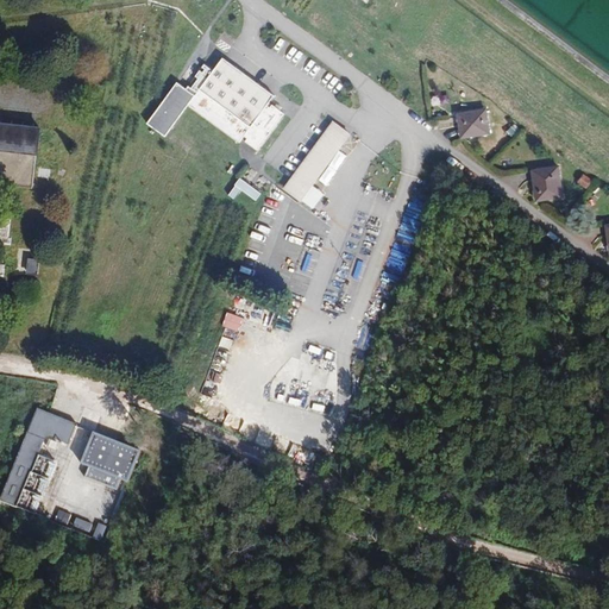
[(275,96),(223,58),(214,70),(205,64),(202,68),(205,69),(203,73),(200,70),(195,76),(199,79),(192,88),(189,87),(187,89),(177,82),(148,124),(165,137),(189,105),(240,143),(245,137),(248,138),(245,142),(257,151),(284,114),(272,105),(270,108),(268,106),(275,96)]
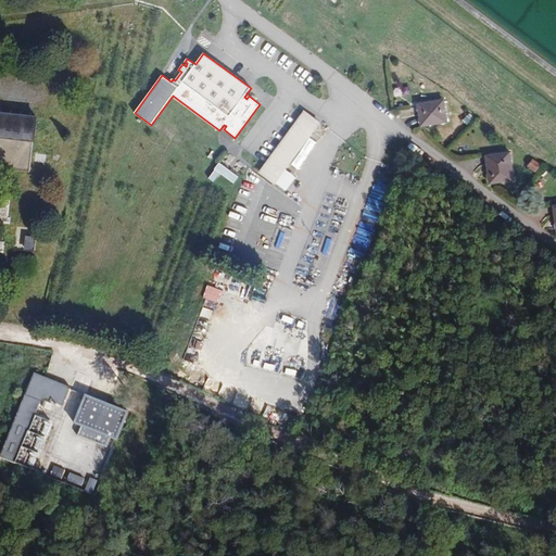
[(417,104),(421,126),(447,122),(444,100),(417,104)]
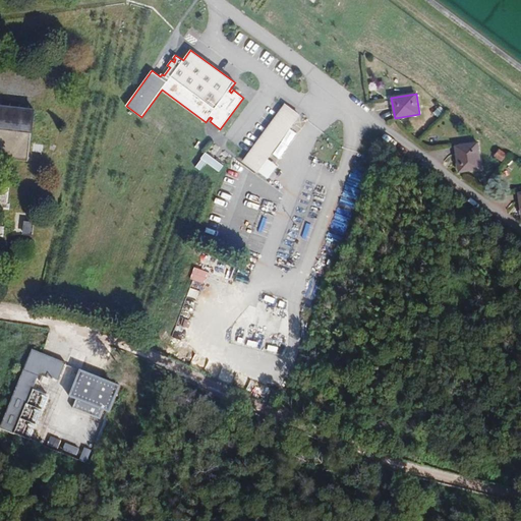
[(285,103),(242,161),(258,173),(300,115),(285,103)]
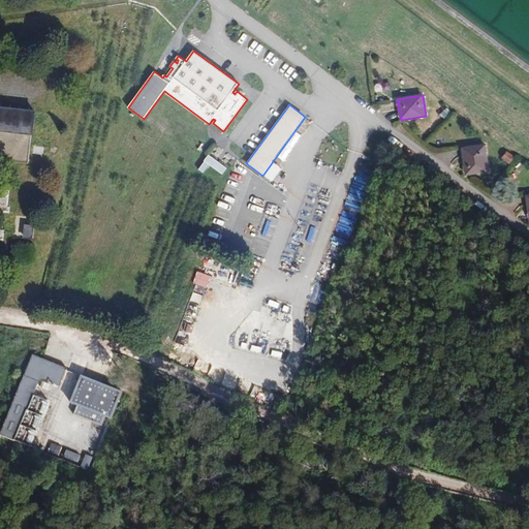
[(32,133),(34,112),(0,106),(0,159),(28,163),(31,133),(32,133)]
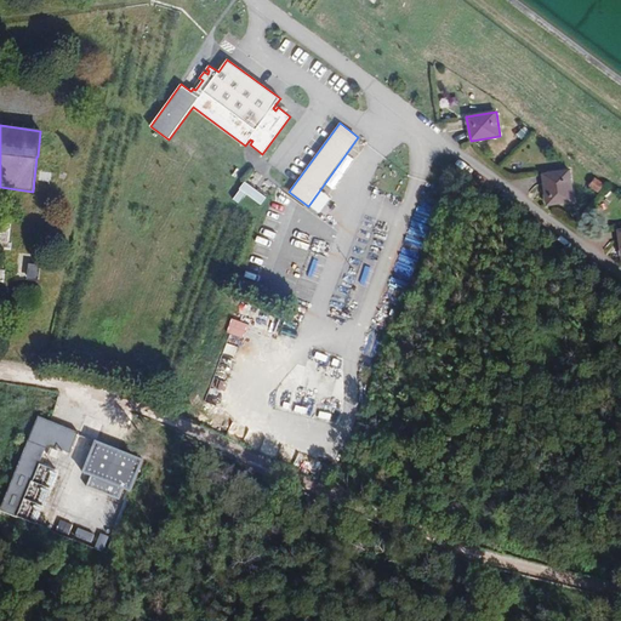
[(569,170),(542,174),(547,205),(574,201),(569,170)]
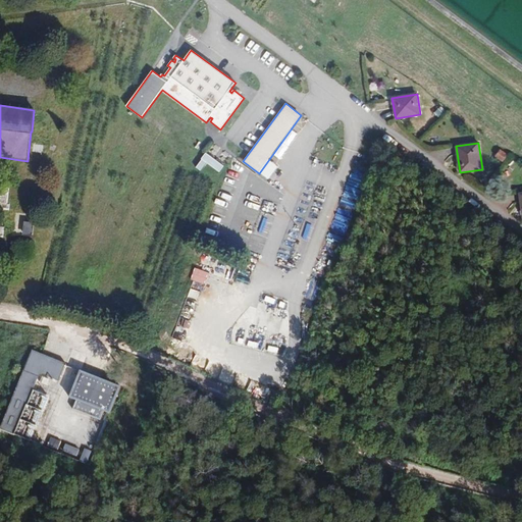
[(508,154),(500,149),(494,157),(503,162),(508,154)]
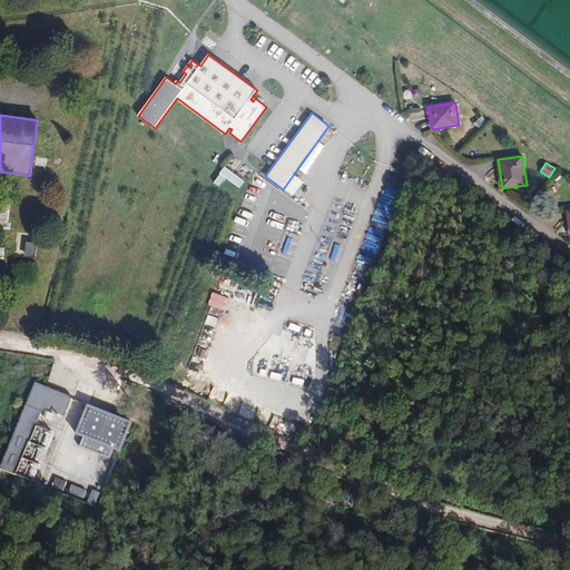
[(215,183),(220,186),(226,178),(242,188),(246,180),(225,167),(215,183)]
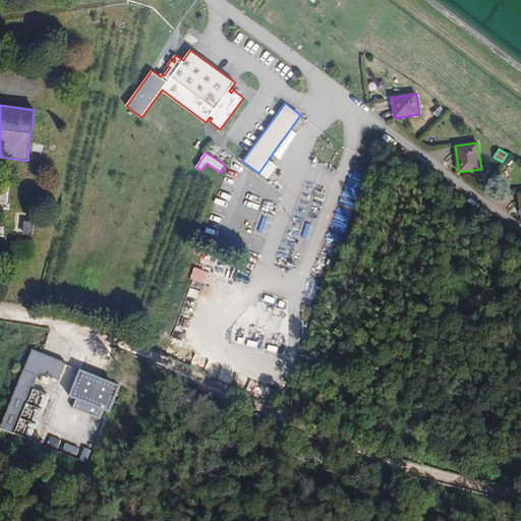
[(335,218),(333,226),(342,229),(345,220),(335,218)]
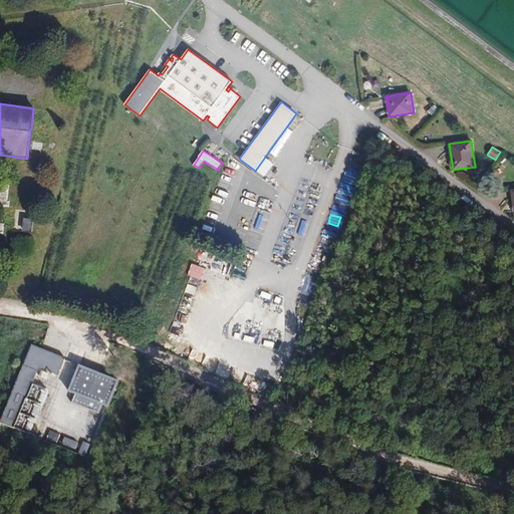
[(23,230),(31,232),(32,220),(24,219),(23,230)]
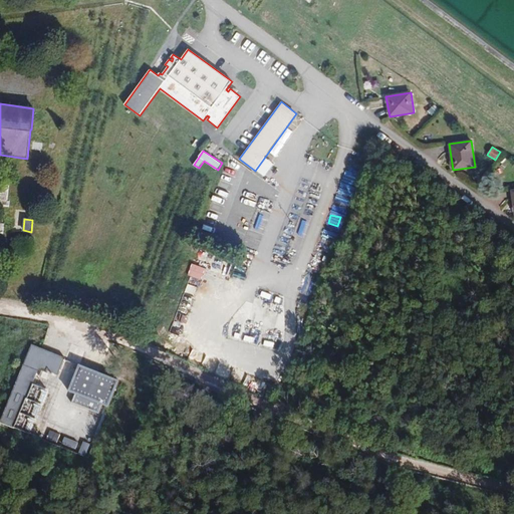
[(202,280),(206,267),(193,262),(189,275),(202,280)]
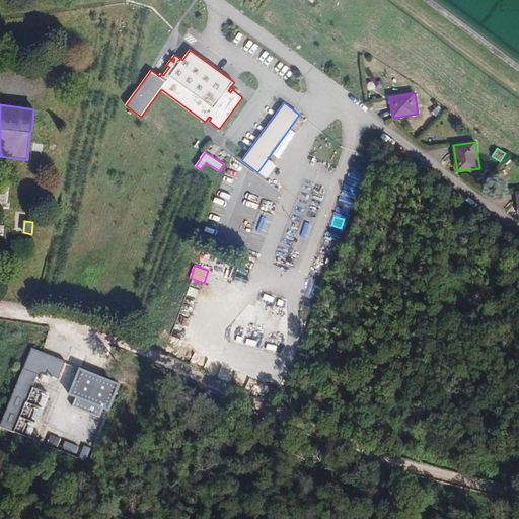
[(247,338),(246,344),(257,346),(258,340),(247,338)]
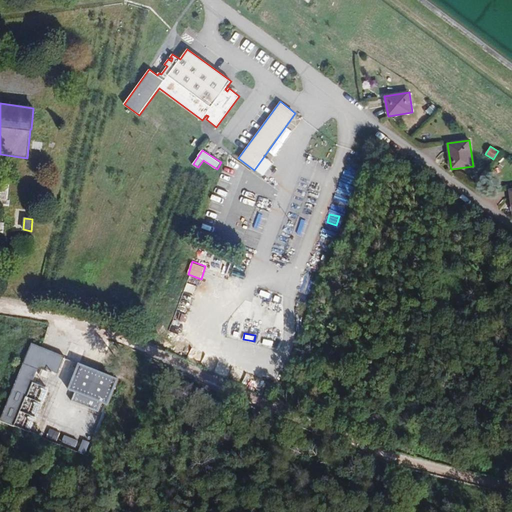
[(3,421),(33,431),(48,387),(35,382),(40,367),(59,373),(65,355),(31,343),(3,421)]
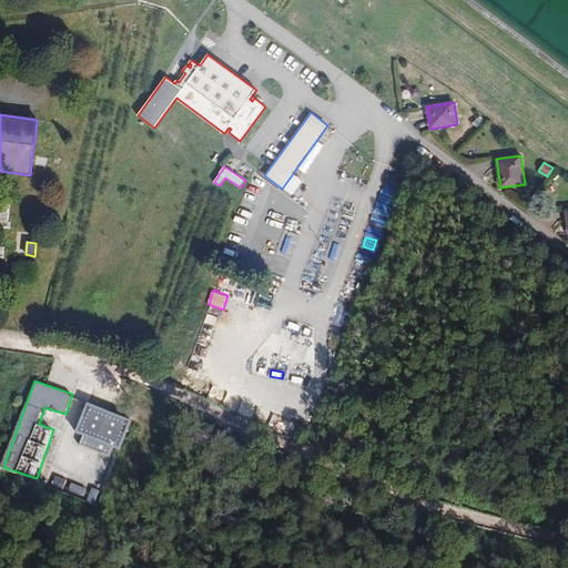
[(224,402),(230,392),(214,384),(209,395),(224,402)]
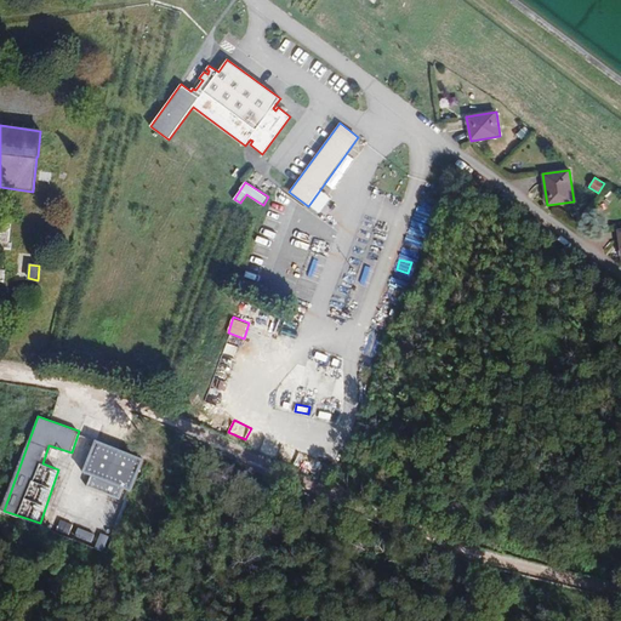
[(135,491),(147,459),(98,439),(86,472),(135,491)]
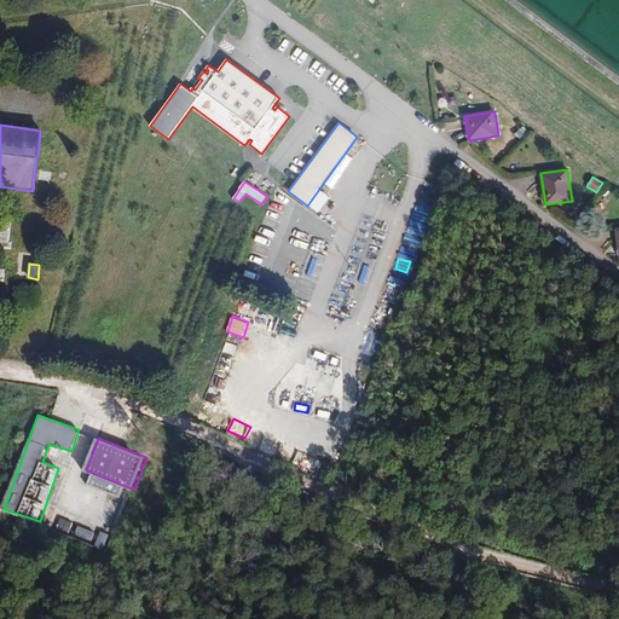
[(265,441),(261,449),(273,452),(277,445),(265,441)]
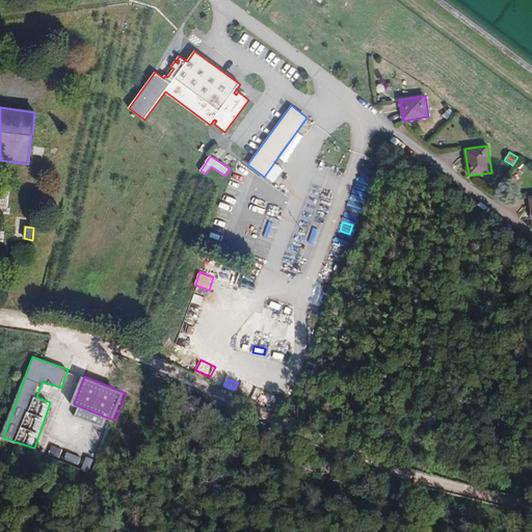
[(80,407),(77,416),(110,429),(113,421),(80,407)]
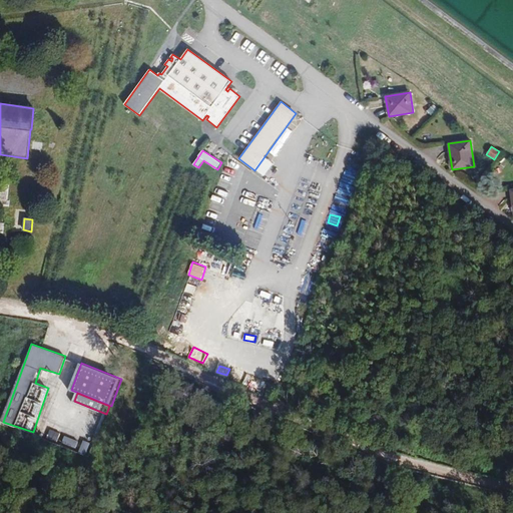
[(80,452),(88,454),(92,442),(83,440),(80,452)]
